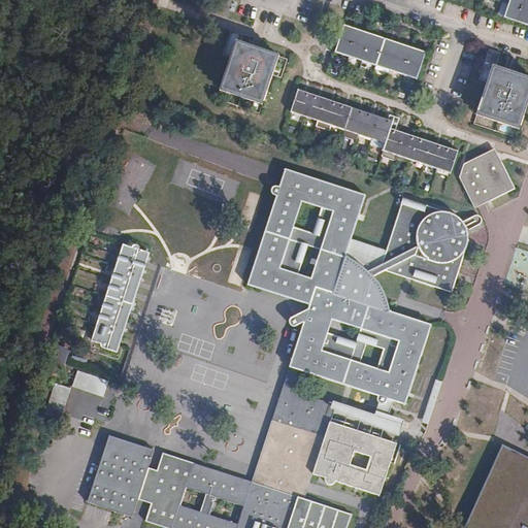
[(527,0),(510,0),(509,4),(505,19),(527,26),(527,0)]
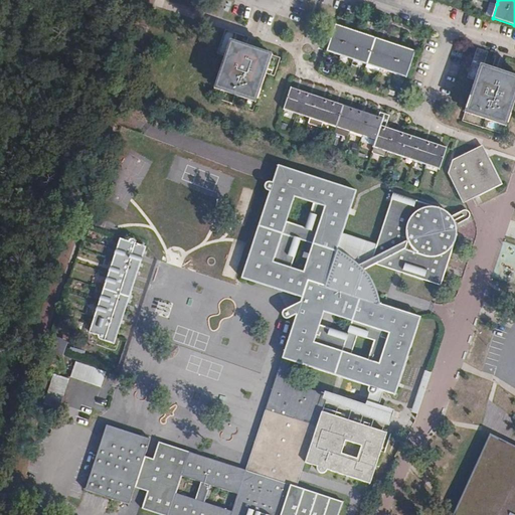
[(493,18),(497,4),(491,2),(487,16),(493,18)]
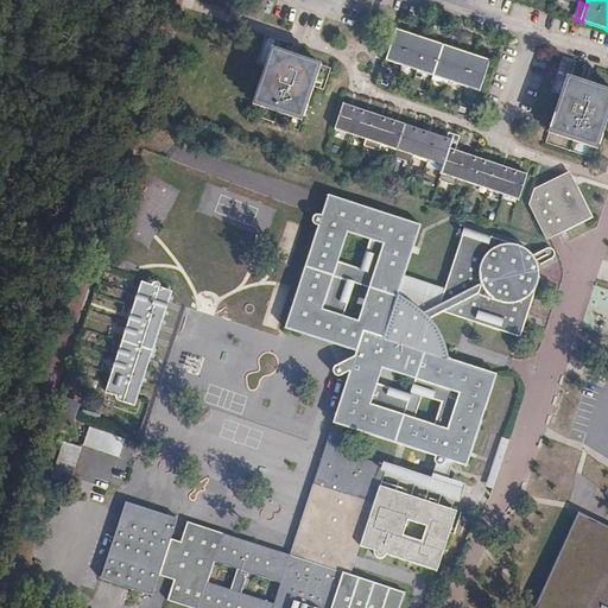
[(397,29),(386,59),(401,65),(417,70),(432,75),(448,81),(464,86),(480,92),(491,61),(486,58),(481,57),(472,54),(467,52),(457,49),(451,48),(442,44),(437,43),(428,39),(423,38),(407,33),(404,32),(397,29)]
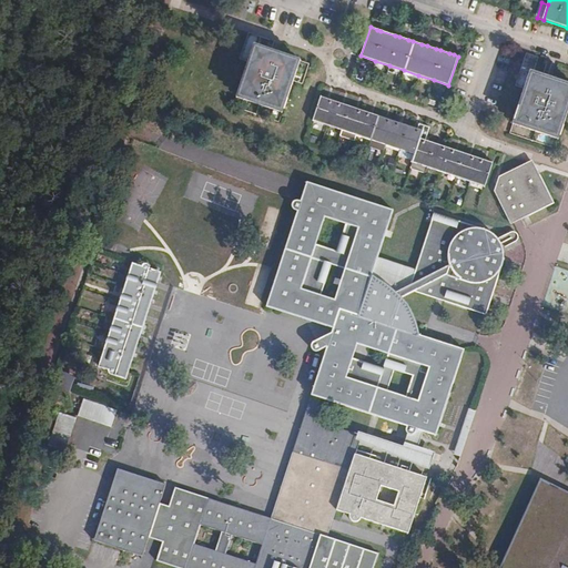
[(272,51),(267,50),(257,47),(254,56),(251,54),(249,62),(239,94),(245,97),(244,100),(275,111),(277,107),(284,109),(296,70),(294,69),(297,59),(279,53),(272,51)]
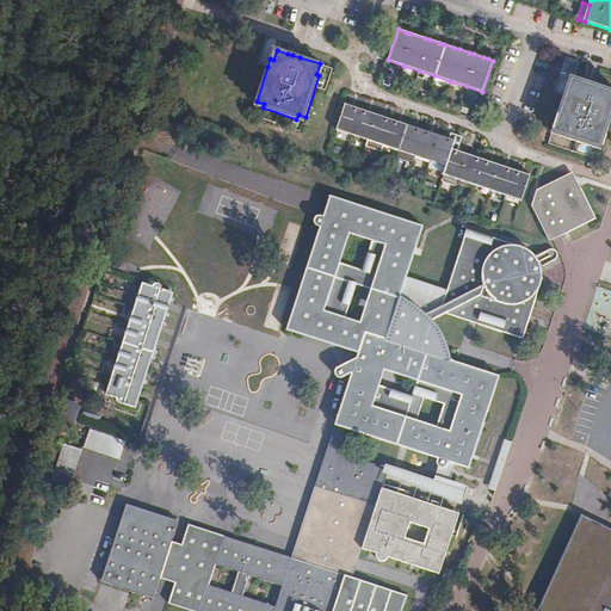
[(610,91),(590,84),(585,82),(574,79),(571,88),(568,87),(565,97),(554,130),(561,133),(560,136),(594,148),(596,143),(603,146),(610,121),(610,91)]
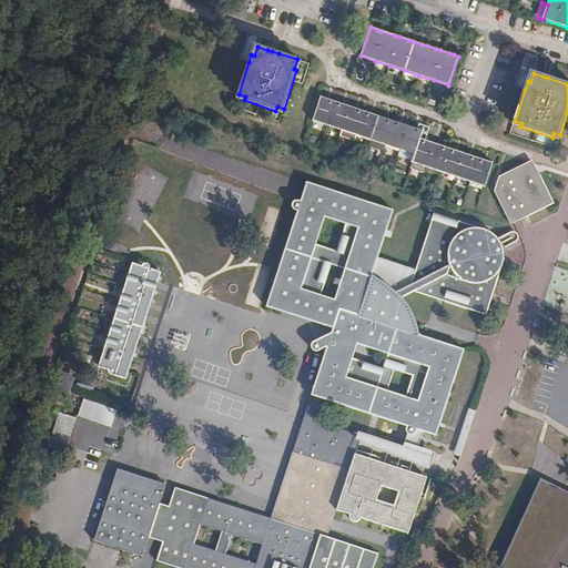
[(326,99),(321,97),(315,112),(313,120),(327,125),(342,130),(356,134),(372,140),(379,115),(326,99)]
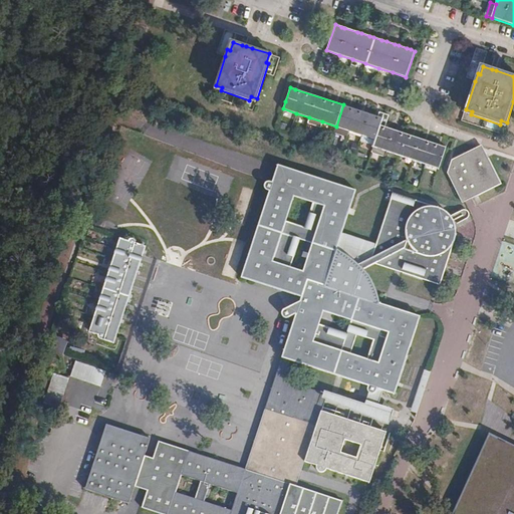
[(378,116),(343,104),(336,126),(349,131),(362,135),(375,140),(384,113),(379,111),(378,116)]
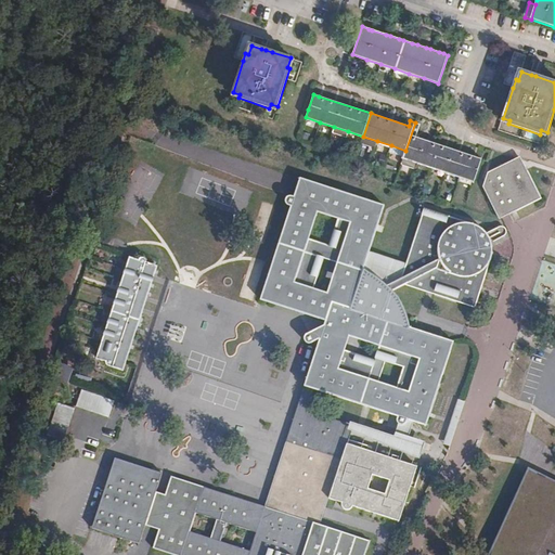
[(421,125),(415,123),(405,151),(403,158),(416,164),(431,168),(446,172),(459,178),(474,182),(474,181),(481,158),(475,156),(416,137),(421,125)]
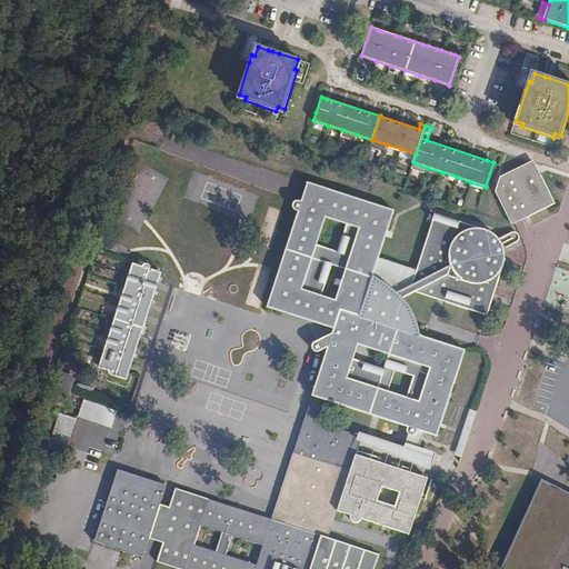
[(387,145),(372,140),(370,145),(371,145),(386,149),(387,145)]
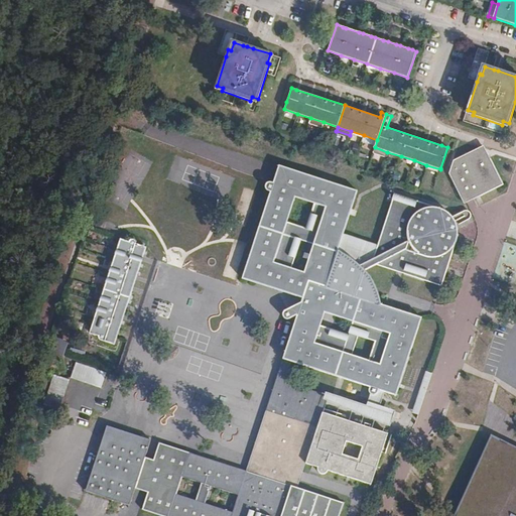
[(504,184),(484,145),(479,148),(454,160),(448,173),(463,202),(464,205),(473,200),(504,184)]
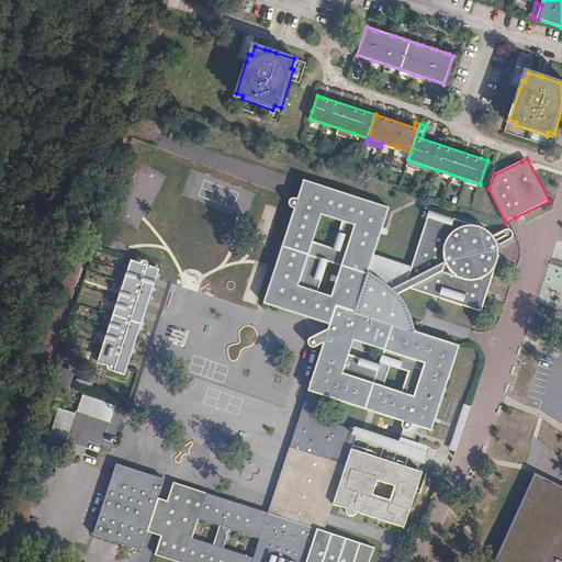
[(451,175),(437,170),(434,180),(448,184),(451,175)]
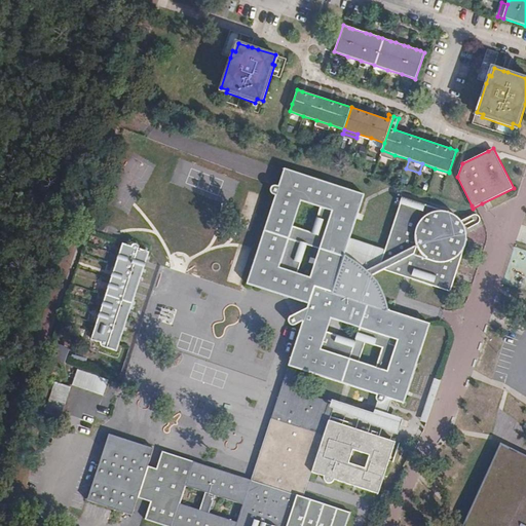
[(405,404),(430,324),(386,309),(385,303),(384,299),(381,292),(376,284),(371,276),(384,270),(450,292),(465,246),(466,238),(464,228),(458,219),(449,213),(439,210),(402,197),(385,250),(350,239),(365,195),(293,171),(288,189),(275,185),(273,186),(271,187),(270,189),(270,191),(272,194),(275,195),(247,284),(309,304),(308,308),(292,316),(289,318),(289,321),(289,323),(290,325),(291,325),(294,326),(297,325),(303,323),(289,366),(298,369),(377,395),(376,398),(376,400),(377,402),(378,403),(379,403),(380,404),(382,404),(382,403),(383,403),(384,402),(385,402),(386,401),(386,400),(386,399),(386,398),(392,400),(405,404)]
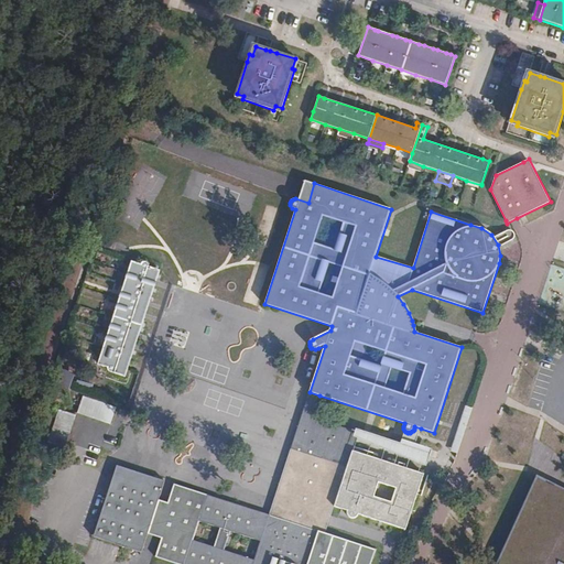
[(501,243),(510,236),(506,230),(497,238),(501,243)]
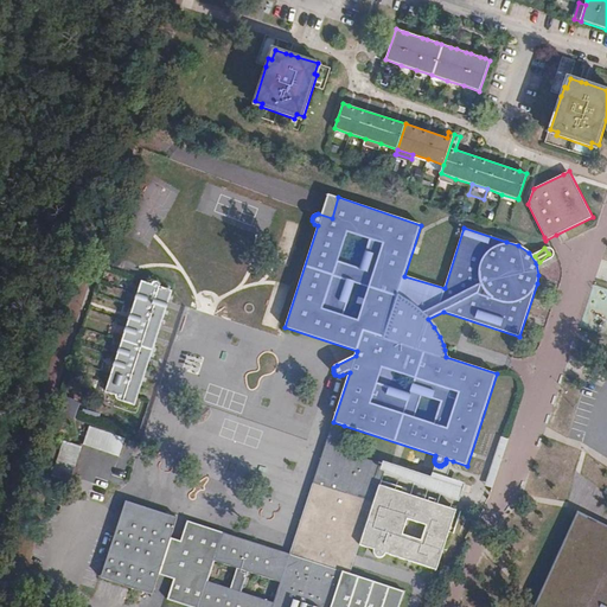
[(152,283),(142,280),(106,393),(116,395),(117,400),(135,406),(172,291),(161,287),(161,283),(159,281),(154,281),(152,283)]
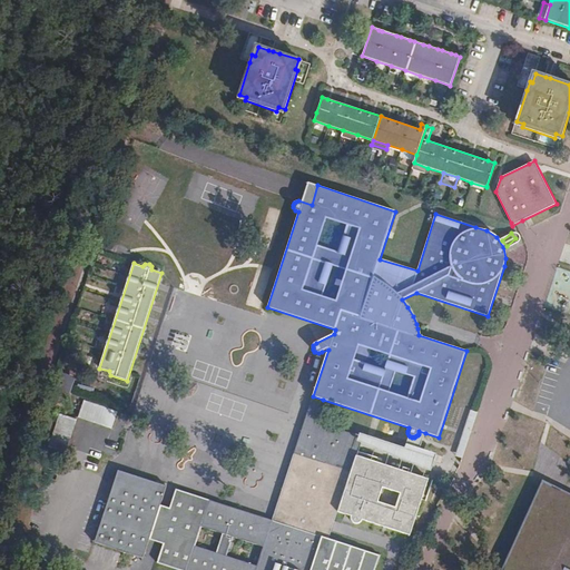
[(323,403),(323,400),(313,396),(303,429),(310,431),(353,445),(360,446),(363,436),(336,428),(333,426),(331,424),(327,422),(325,419),(323,411),(323,403)]
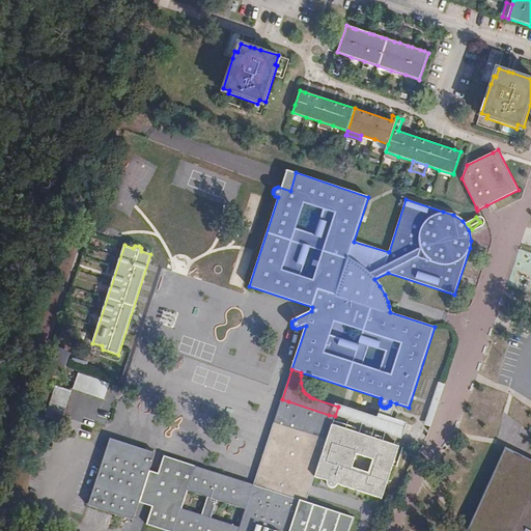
[(111,382),(80,371),(75,387),(106,397),(111,382)]
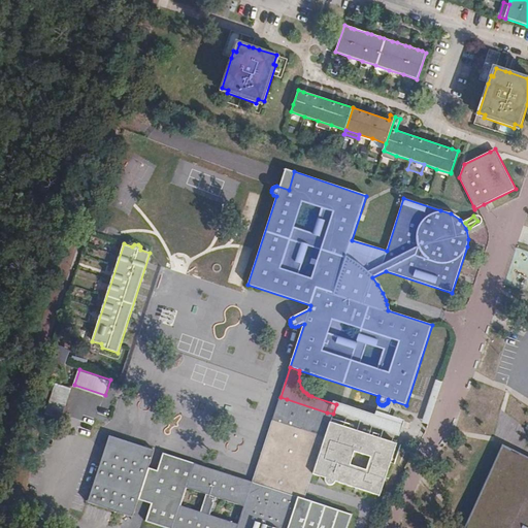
[(62,417),(73,387),(58,381),(46,411),(62,417)]
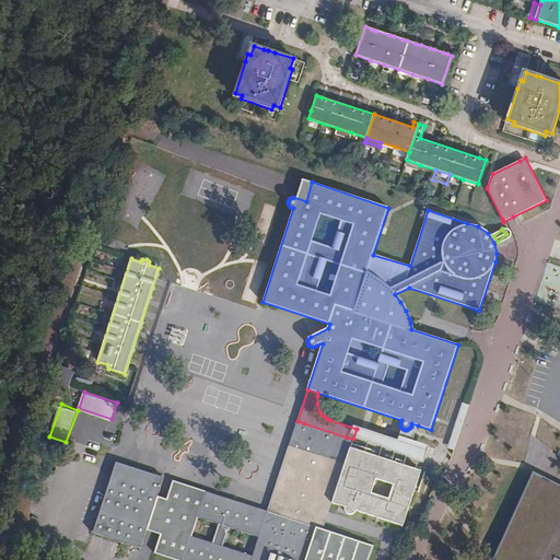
[(304,423),(298,421),(289,446),(295,447),(304,423)]
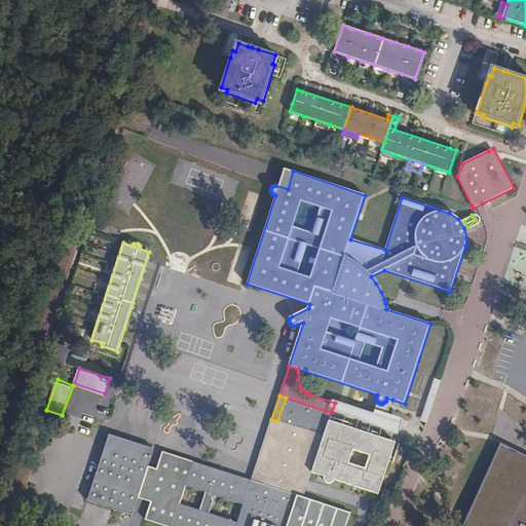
[(326,411),(286,398),(277,420),(273,434),(300,443),(294,460),(308,464),(317,434),(318,435),(326,411)]
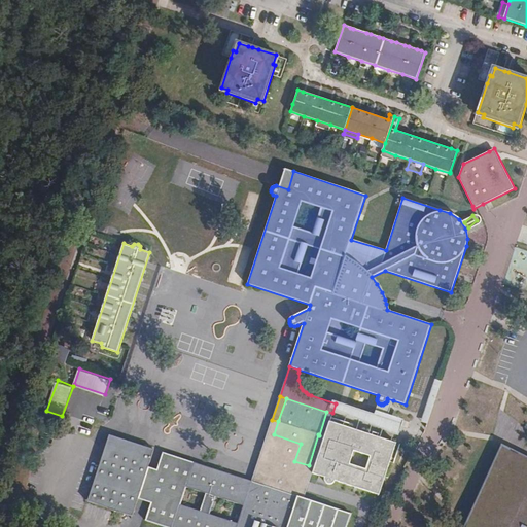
[(375,415),(336,403),(332,414),(399,435),(405,420),(389,415),(393,400),(387,398),(387,399),(387,400),(387,401),(386,402),(385,402),(384,403),(383,403),(383,405),(381,405),(380,403),(379,403),(375,415)]
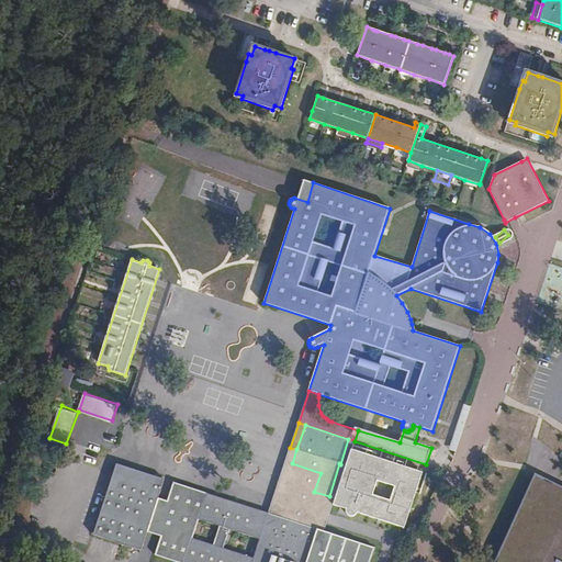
[(346,465),(355,440),(348,439),(340,464),(346,465)]
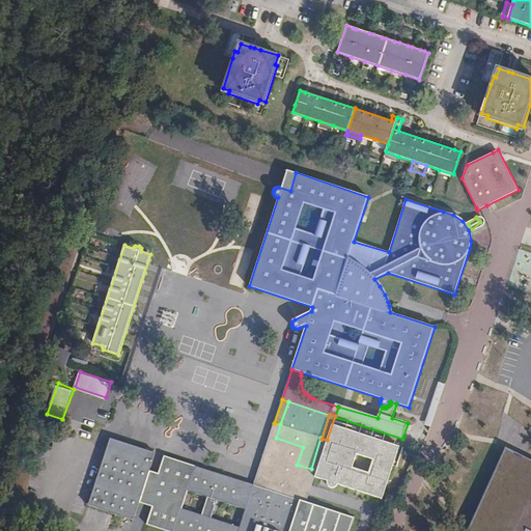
[(280,424),(274,423),(254,484),(307,502),(309,496),(312,486),(315,477),(327,440),(322,439),(320,438),(311,469),(297,465),(303,447),(276,438),(280,424)]
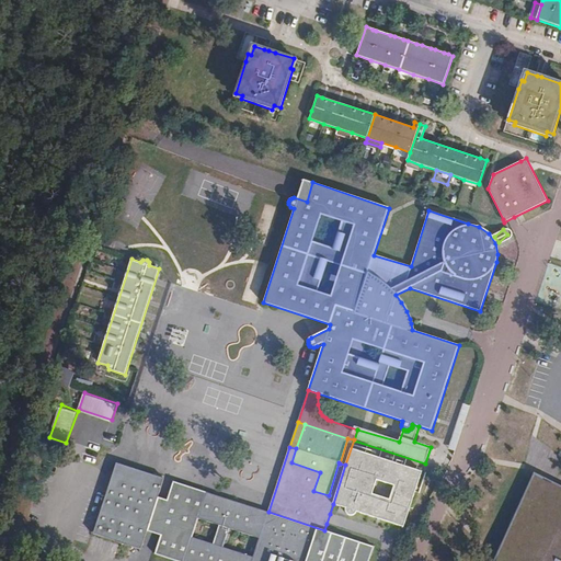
[(379,457),(352,448),(333,504),(346,508),(346,513),(354,515),(359,513),(404,527),(418,485),(398,480),(402,465),(384,458),(382,462),(378,461),(379,457)]
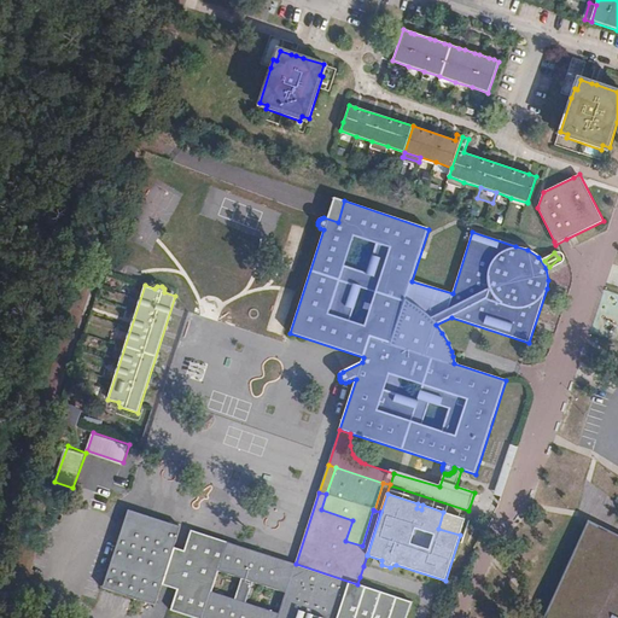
[(162,584),(174,547),(181,526),(128,509),(103,588),(156,605),(162,584)]
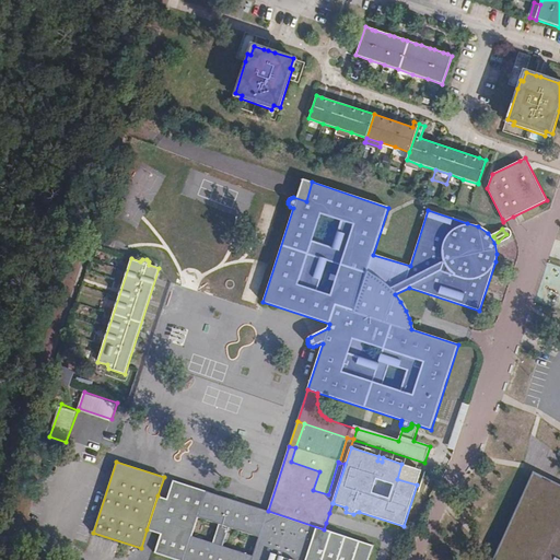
[(421,470),(401,464),(397,479),(417,485),(421,470)]
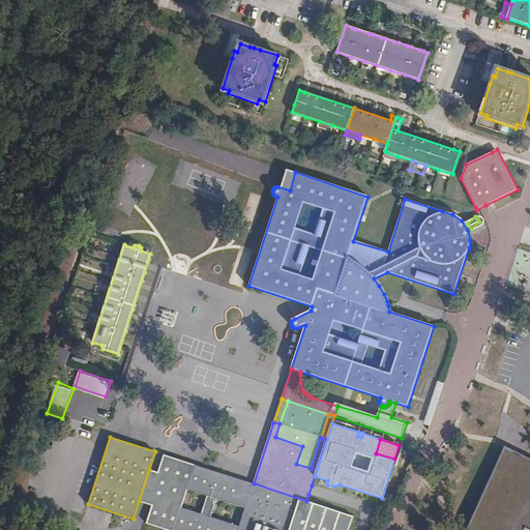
[(504,446),(466,529),(474,529),(513,451),(504,446)]
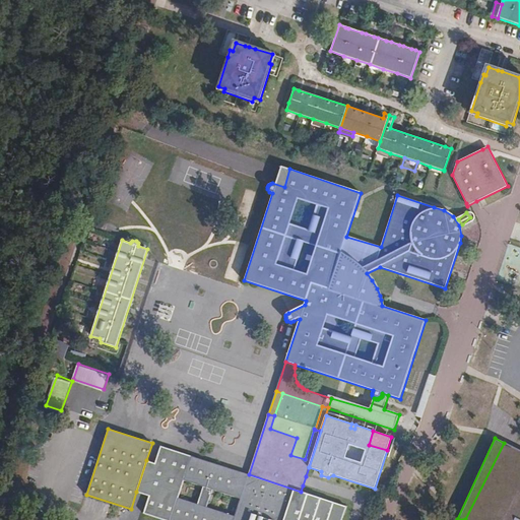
[(519,519),(519,450),(504,443),(465,519),(519,519)]
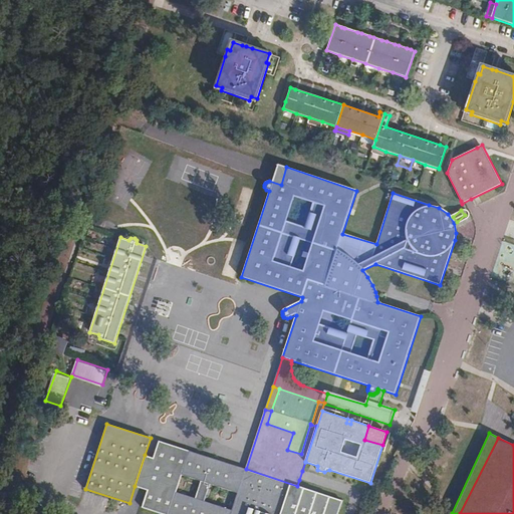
[(338,513),(343,501),(297,486),(246,469),(159,441),(154,458),(158,459),(148,490),(142,507),(162,513),(338,513)]
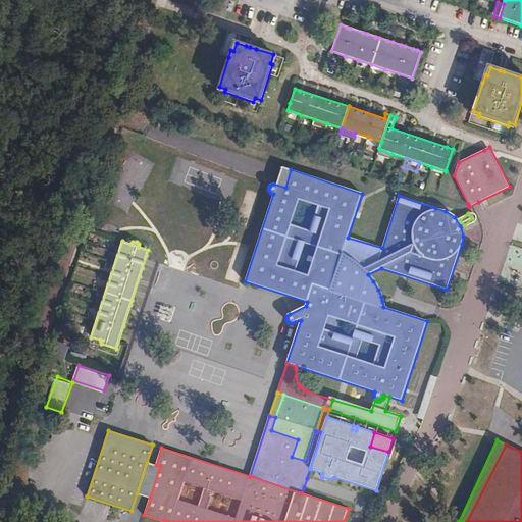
[(160,466),(156,465),(147,462),(137,493),(148,498),(150,498),(160,466)]
